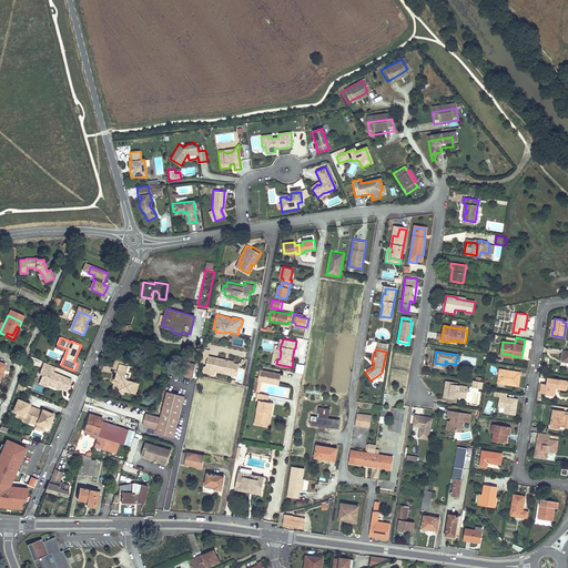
[(229,359),(227,361),(224,359),(213,357),(210,368),(232,374),(232,369),(237,371),(240,363),(234,362),(234,361),(229,359)]
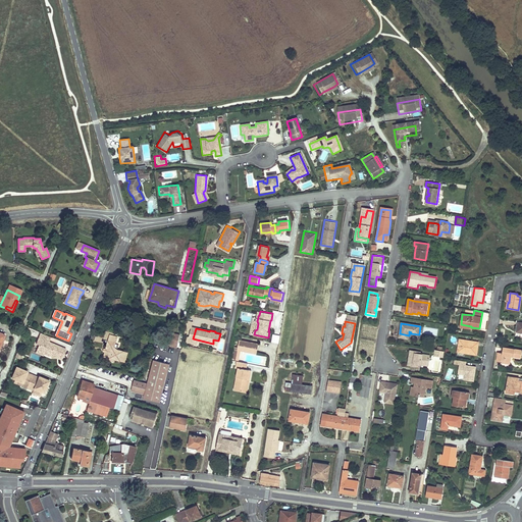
[(50,343),(51,337),(41,333),(37,344),(40,345),(43,347),(41,352),(45,354),(50,357),(51,355),(53,355),(62,359),(66,350),(50,343)]
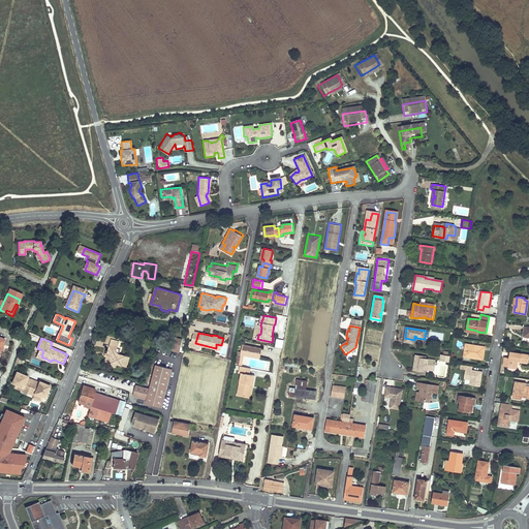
[(174,349),(179,351),(183,340),(178,338),(174,349)]
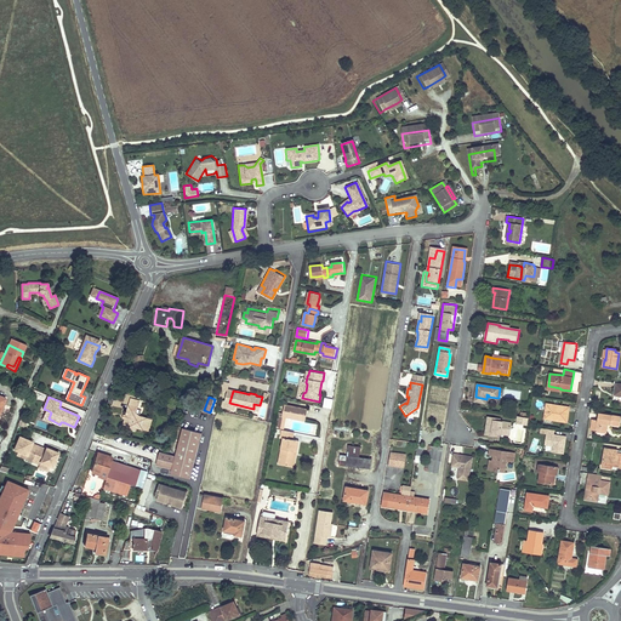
[(325,397),(323,406),(332,408),(334,398),(325,397)]
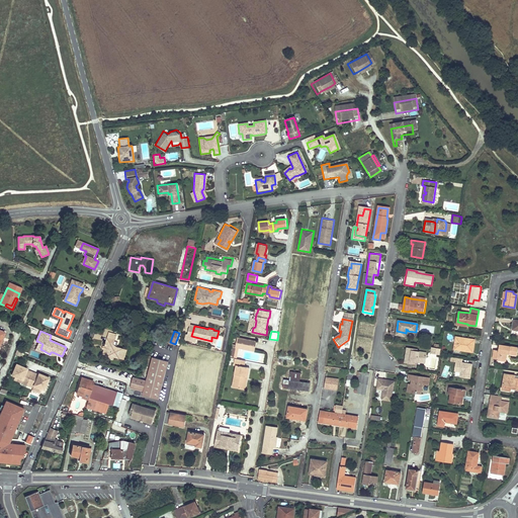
[(115,338),(108,336),(105,346),(105,349),(103,354),(109,355),(109,354),(114,356),(124,358),(126,349),(117,347),(116,348),(113,347),(115,338)]
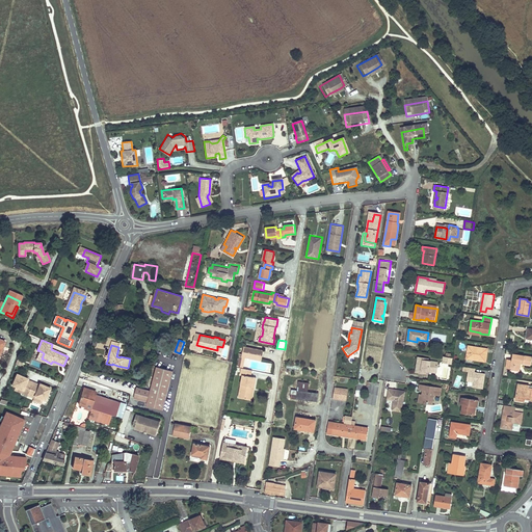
[(487,349),(469,346),(467,358),(485,362),(487,349)]
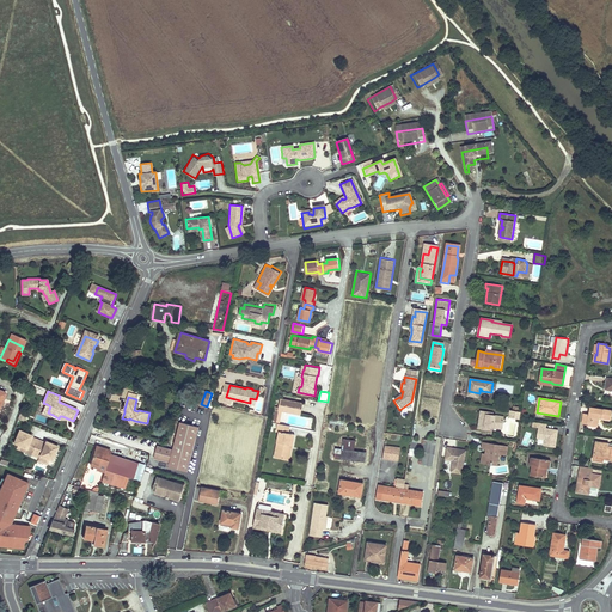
[(303,405),(281,401),(279,410),(301,415),(303,405)]
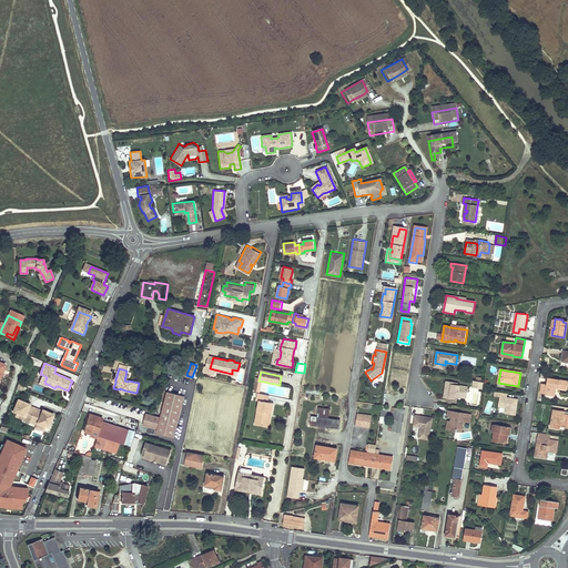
[(48,387),(49,385),(44,383),(47,377),(43,375),(39,384),(48,387)]
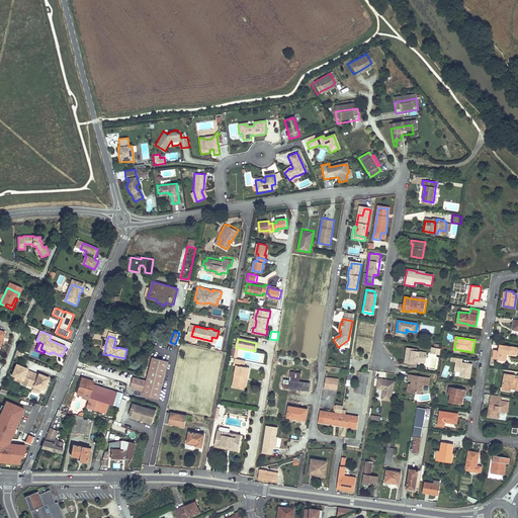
[(517,348),(501,345),(500,350),(494,349),(493,358),(499,359),(499,360),(504,360),(505,352),(507,353),(517,355),(517,348)]
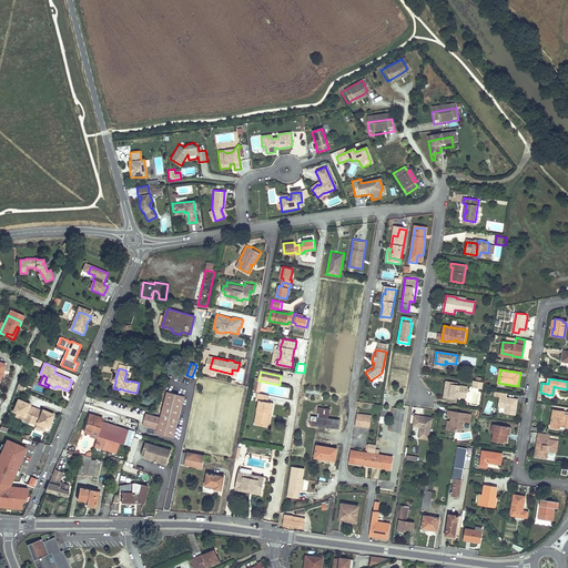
[(455,383),(446,382),(444,398),(455,399),(455,397),(463,398),(464,393),(466,393),(467,387),(457,386),(455,385),(455,383)]
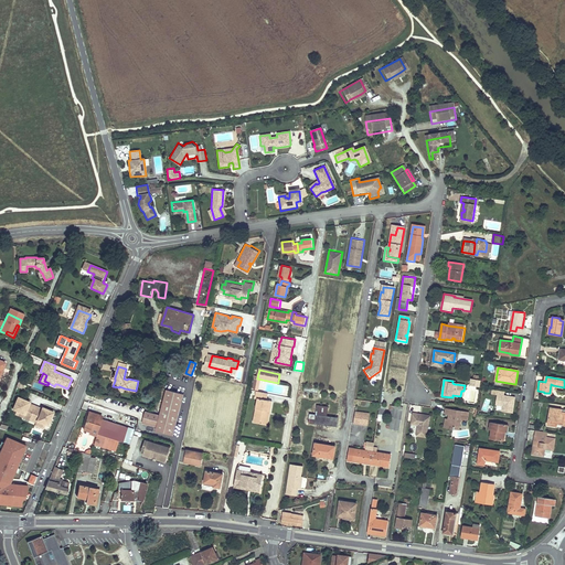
[(512,413),(515,397),(508,396),(507,397),(504,396),(504,395),(504,391),(492,388),(491,393),(497,394),(496,404),(503,405),(502,412),(512,413)]
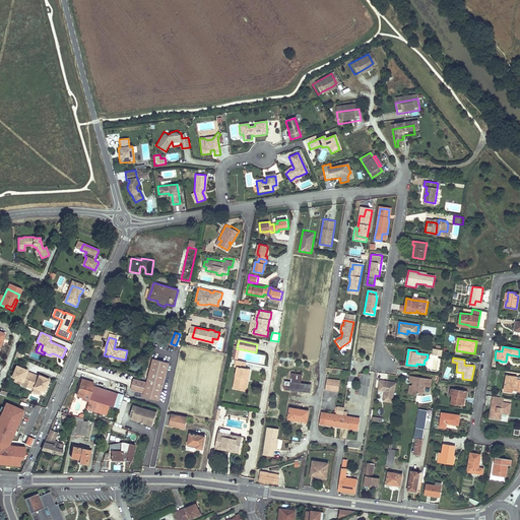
[(170,363),(153,359),(147,382),(134,379),(131,389),(144,393),(143,396),(158,400),(163,388),(160,387),(163,381),(165,376),(166,376),(170,363)]
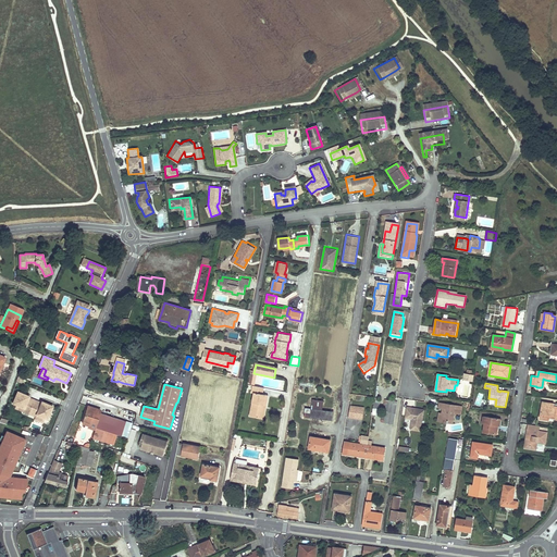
[(264,387),(252,385),(251,392),(258,394),(256,403),(252,401),(250,416),(262,418),(264,405),(267,405),(269,395),(263,394),(264,387)]
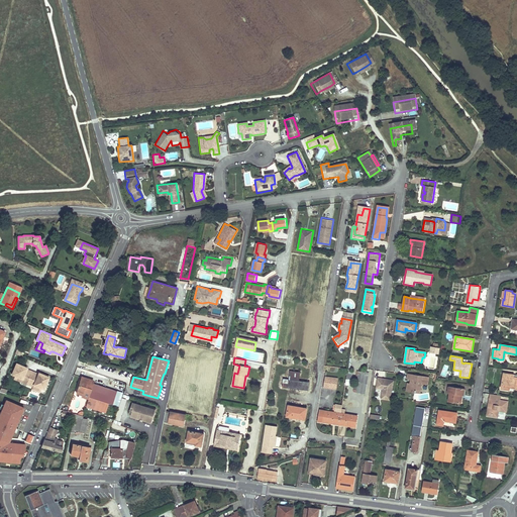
[(49,379),(39,374),(38,375),(37,380),(25,374),(27,370),(28,369),(19,365),(16,366),(12,375),(16,377),(23,380),(22,383),(33,388),(34,386),(42,390),(44,391),(49,379)]
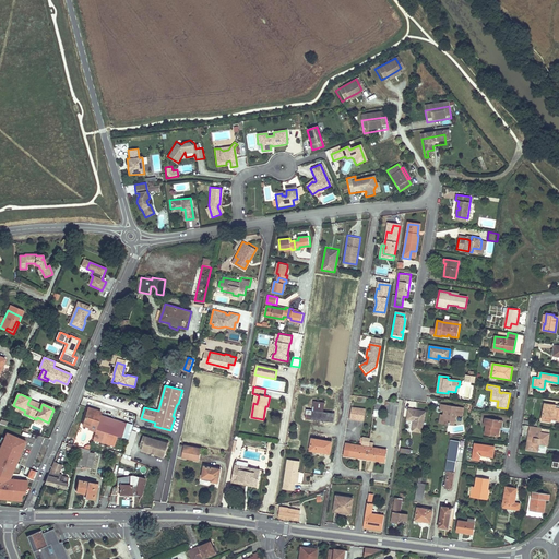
[(27,404),(40,411),(42,405),(30,400),(27,404)]
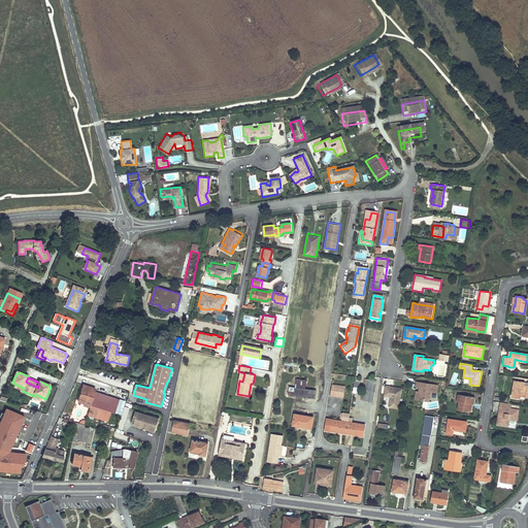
[(306,380),(300,378),(298,388),(295,388),(290,387),(290,395),(304,396),(305,388),(306,380)]
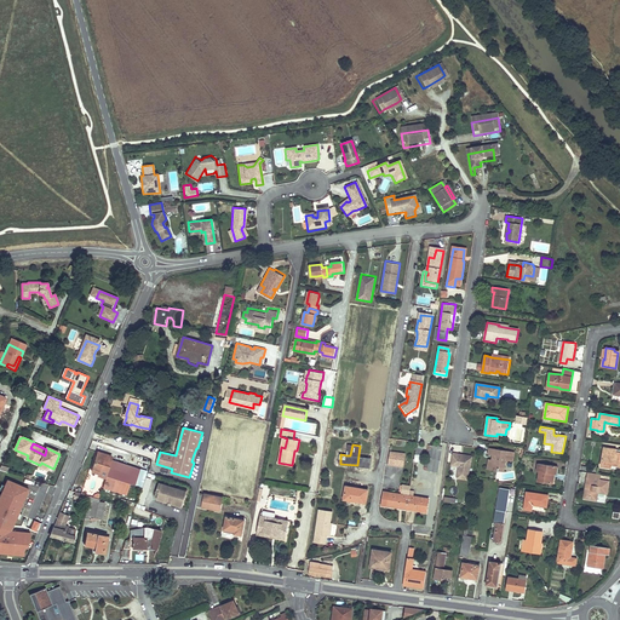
[(442,448),(428,446),(425,455),(429,457),(428,470),(438,471),(442,448)]
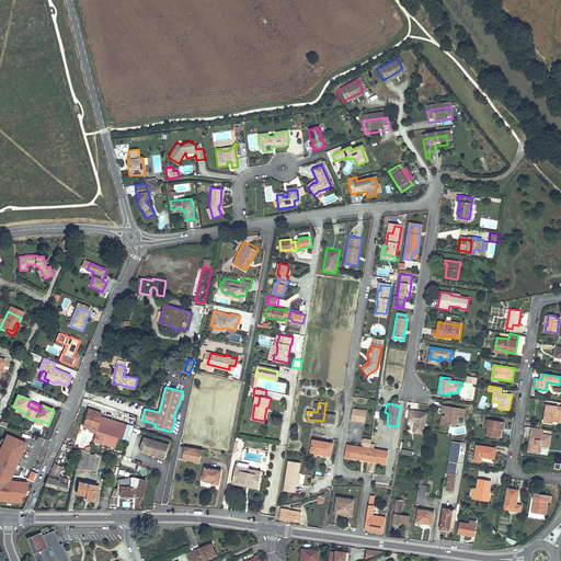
[(560,407),(546,404),(544,422),(552,423),(552,420),(560,421),(560,409),(560,407)]
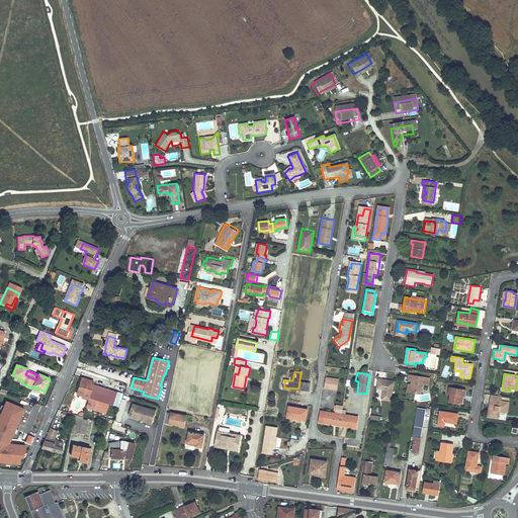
[(430,378),(411,375),(410,380),(412,380),(415,381),(414,385),(412,384),(410,393),(417,394),(418,391),(422,392),(423,385),(429,385),(430,378)]
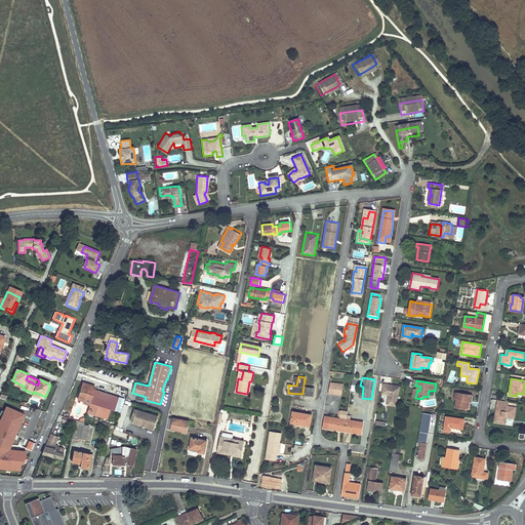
[(94,386),(83,381),(78,399),(83,401),(89,403),(90,402),(111,409),(114,410),(118,397),(94,389),(94,386)]
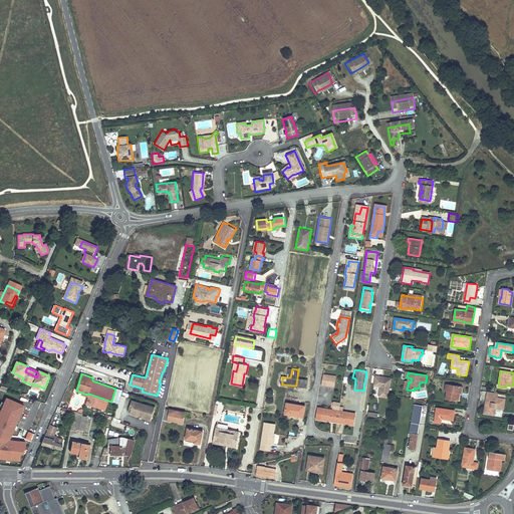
[(335,375),(323,373),(322,384),(333,387),(335,375)]
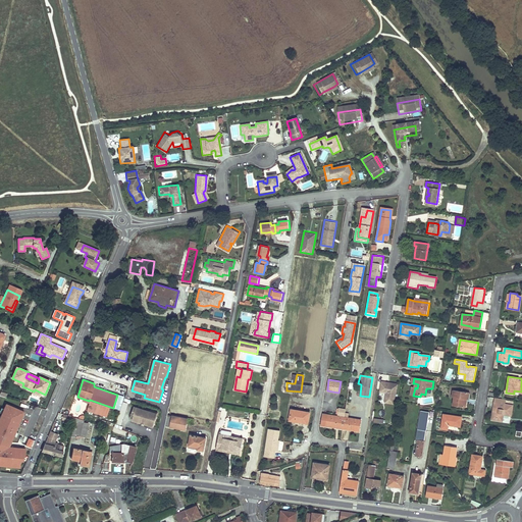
[(397,387),(385,385),(386,382),(381,382),(379,393),(386,394),(384,403),(394,405),(397,387)]
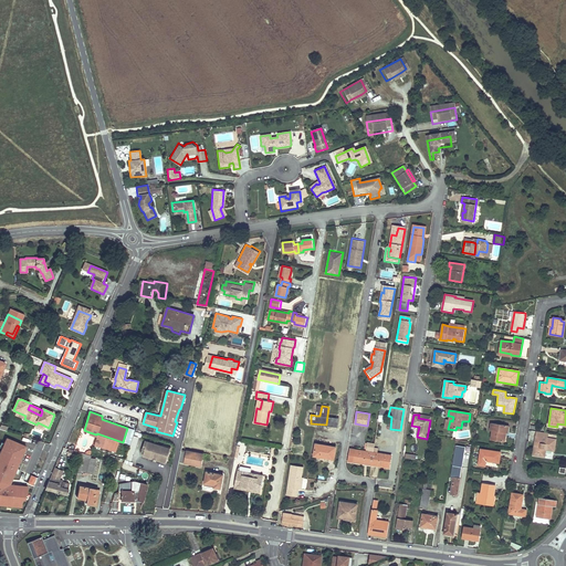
[(338,418),(327,416),(326,425),(337,426),(338,418)]
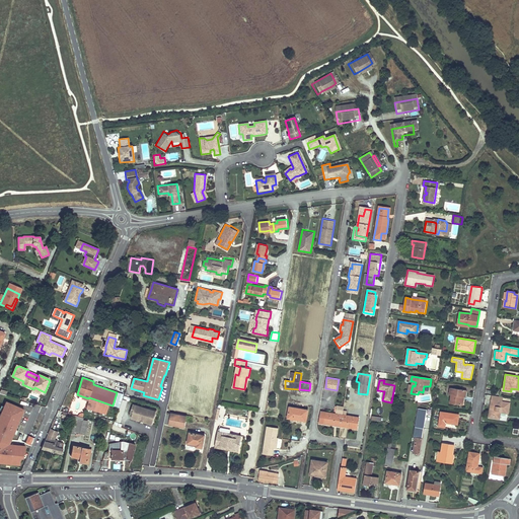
[(467,390),(451,388),(450,394),(451,395),(450,402),(463,405),(464,400),(463,400),(463,396),(463,394),(466,395),(467,390)]
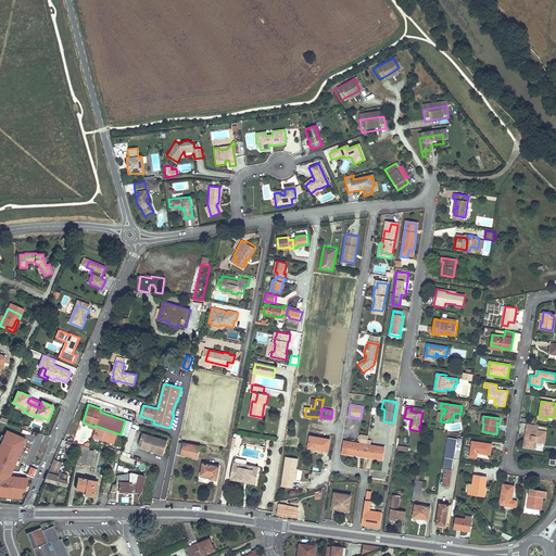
[(133,422),(125,420),(121,434),(128,437),(133,422)]
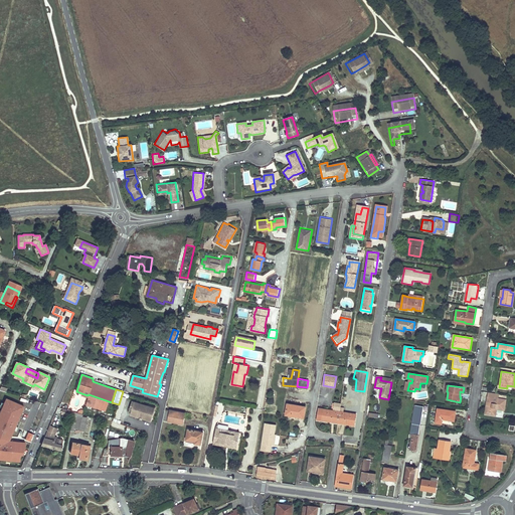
[(498,399),(499,394),(492,392),(490,392),(489,397),(488,397),(486,411),(495,413),(496,408),(504,410),(506,400),(498,399)]
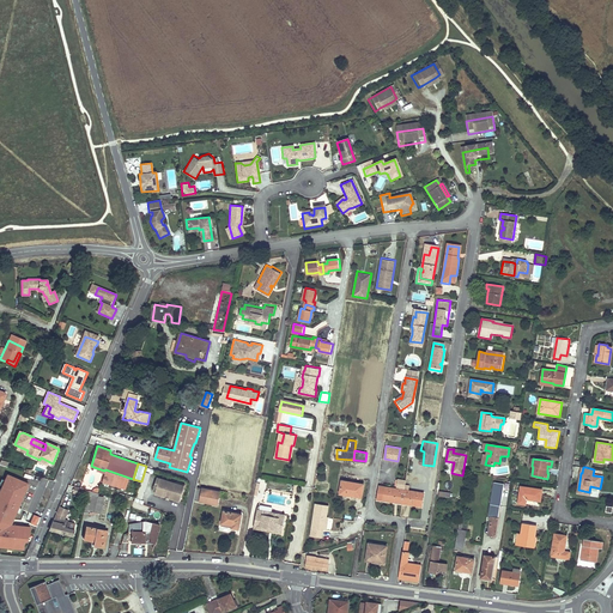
[(126,489),(129,478),(105,469),(102,481),(126,489)]
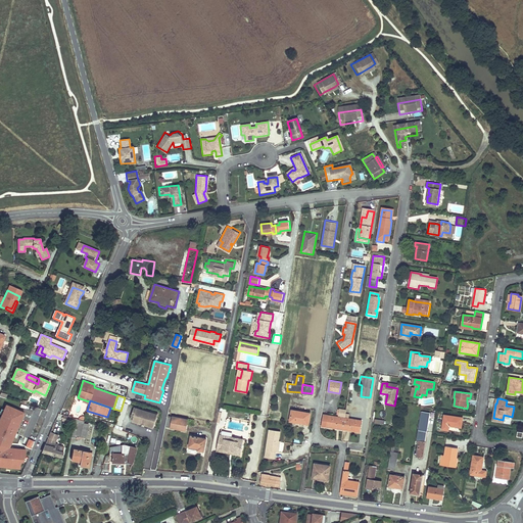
[(51,412),(32,407),(31,411),(50,416),(51,412)]
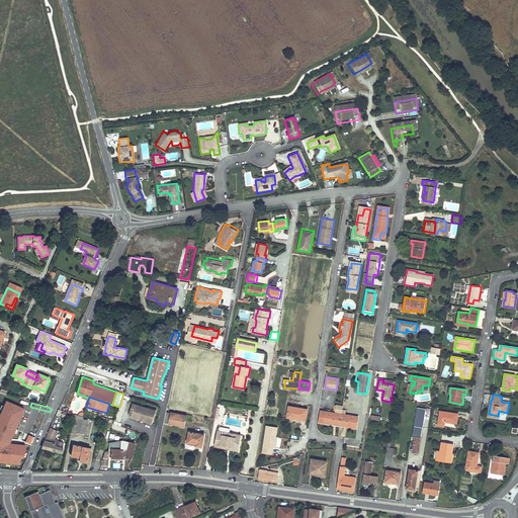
[(153,424),(155,416),(152,415),(153,410),(137,405),(136,410),(134,410),(133,413),(132,417),(141,420),(141,419),(144,420),(144,421),(153,424)]
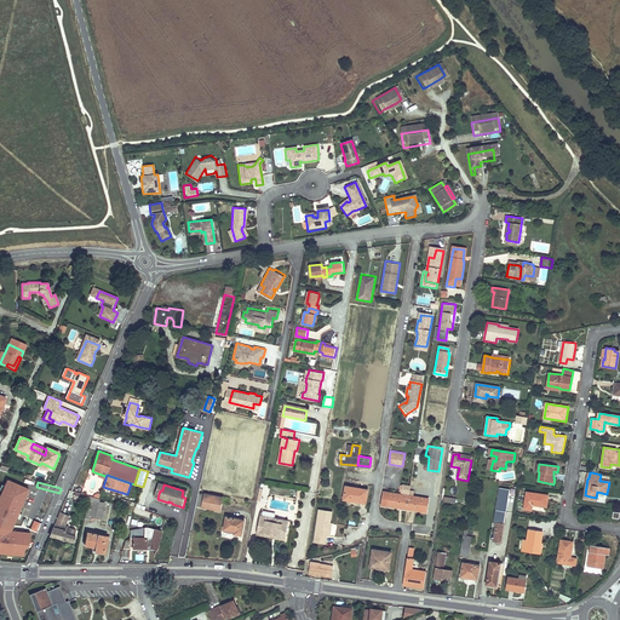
[(402,494),(384,492),(382,505),(400,507),(400,506),(406,506),(408,495),(408,489),(409,486),(402,484),(401,492),(402,492),(402,494)]
